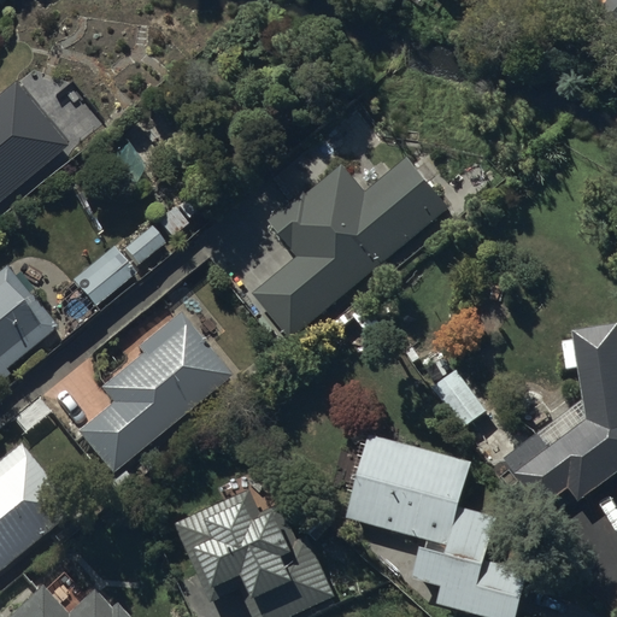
[(616,29),(616,0),(611,0),(599,17),(616,30),(616,29)]
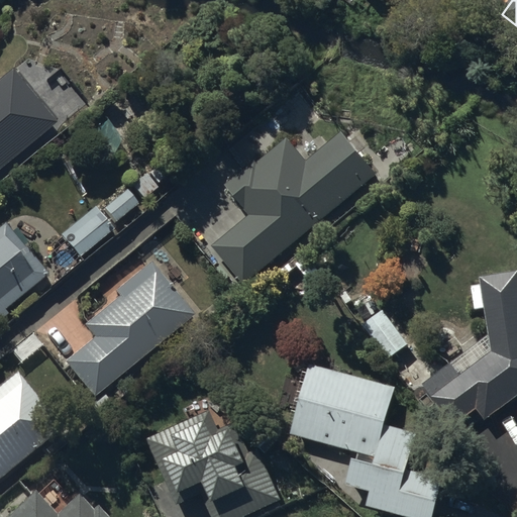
[(57,118),(20,73),(15,77),(12,72),(0,82),(0,177),(60,129),(54,121),(57,118)]
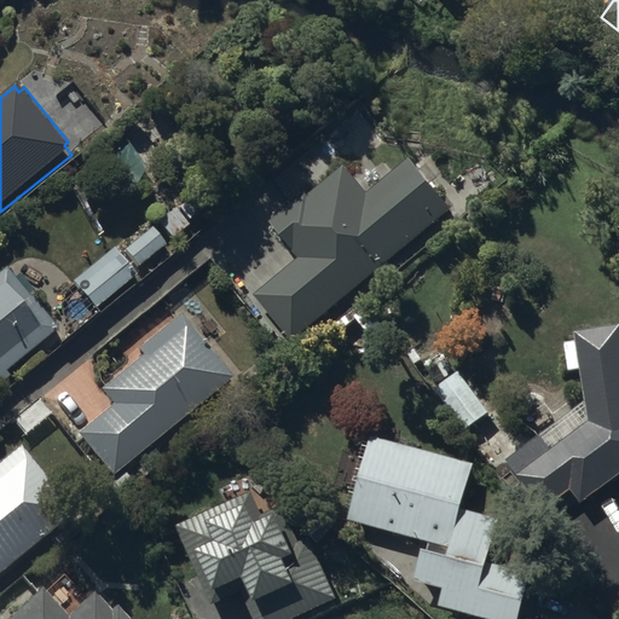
[(366,196),(342,167),(308,195),(306,191),(271,220),(277,229),(267,236),(284,255),(291,249),(300,259),(255,296),(293,342),(461,201),(422,155),(414,162),(411,160),(366,196)]
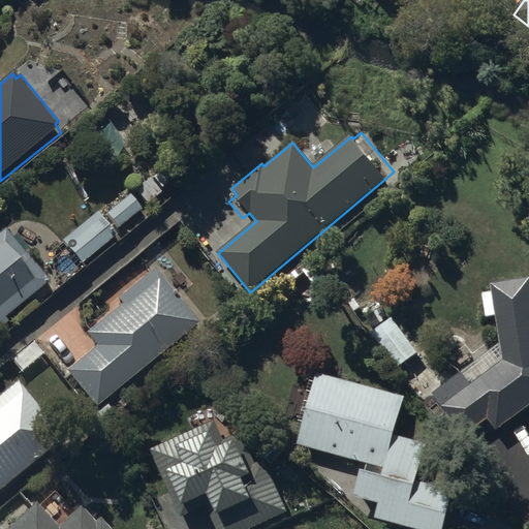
[(152,184),(138,194),(148,207),(161,197),(152,184)]
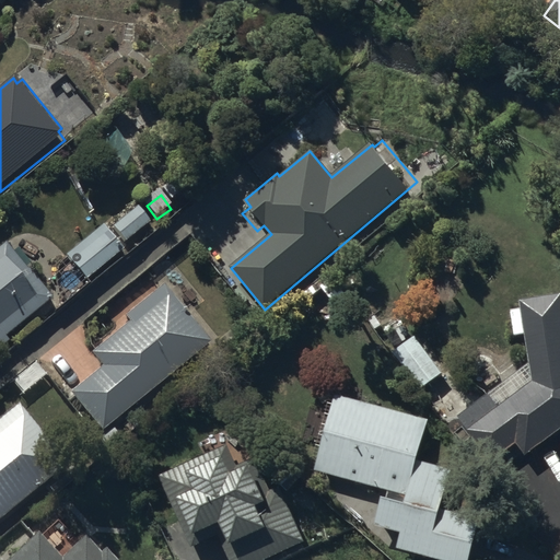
[(139,207),(112,226),(124,243),(150,222),(139,207)]
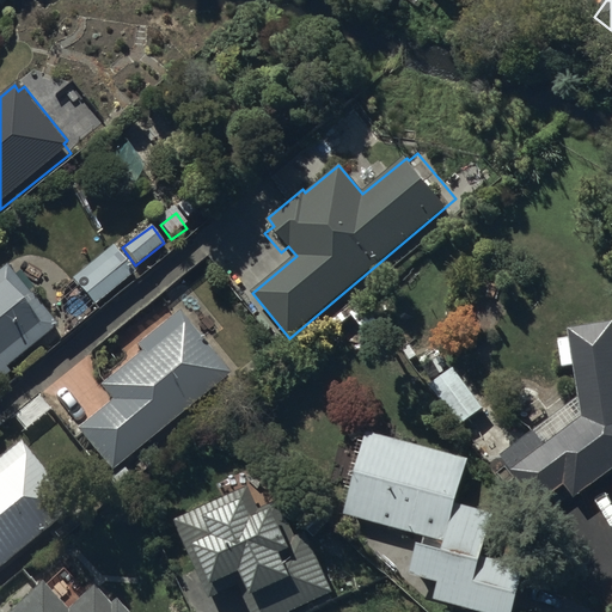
[(110,248),(71,280),(92,305),(132,273),(110,248)]
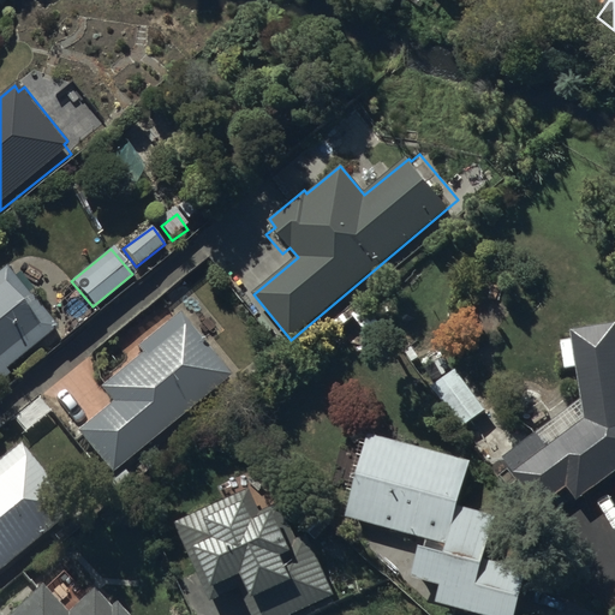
[(0,384),(10,377),(4,371),(58,328),(7,266),(0,270),(0,384)]
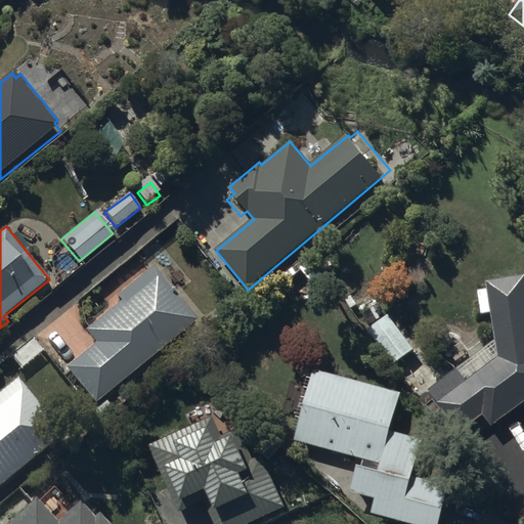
[(197,321),(150,267),(116,296),(121,301),(85,332),(94,343),(64,368),(95,405),(197,321)]
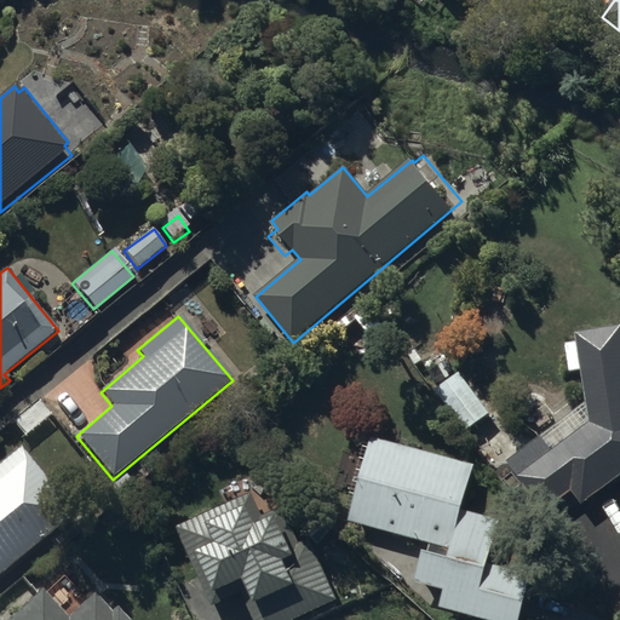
[(586,403),(507,461),(545,512),(572,492),(583,506),(619,478),(619,327),(575,334),(578,343),(566,345),(569,372),(580,369),(586,403)]
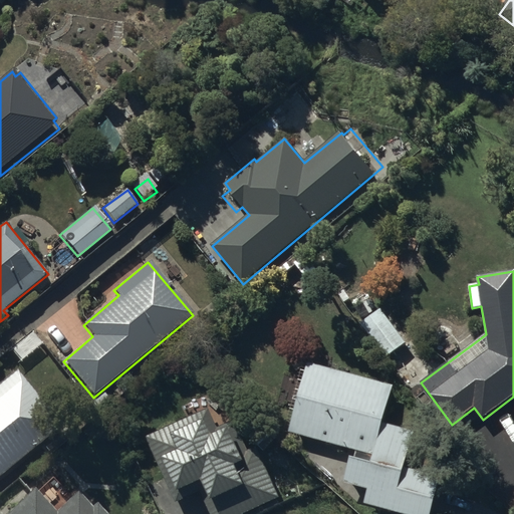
[(408,343),(381,308),(359,324),(386,359),(408,343)]
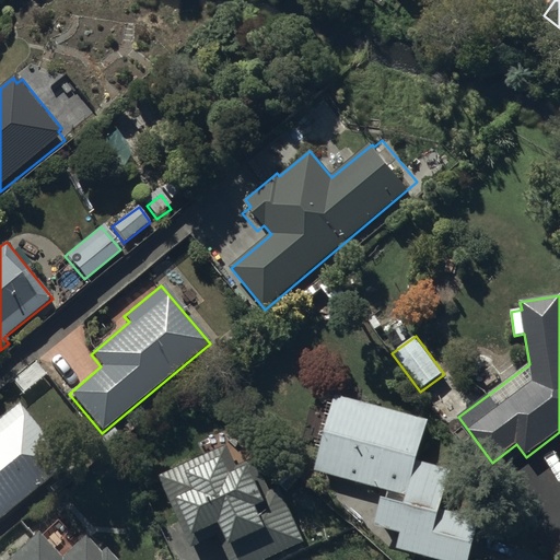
[(430,419),(336,395),(315,473),(385,491),(375,526),(401,533),(398,549),(440,559),(473,559),(483,517),(444,506),(454,470),(419,462),(430,419)]
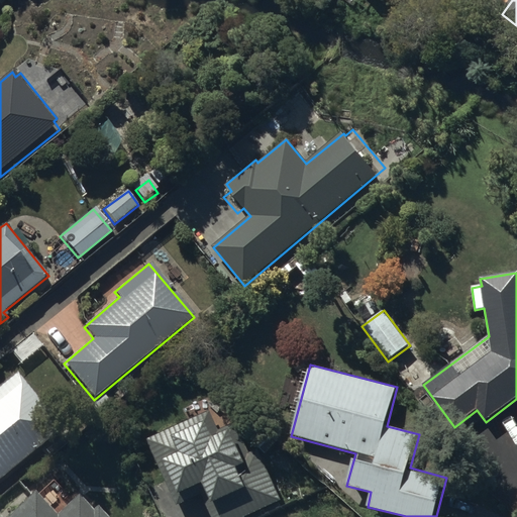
[(0,480),(62,431),(15,374),(0,386),(0,480)]
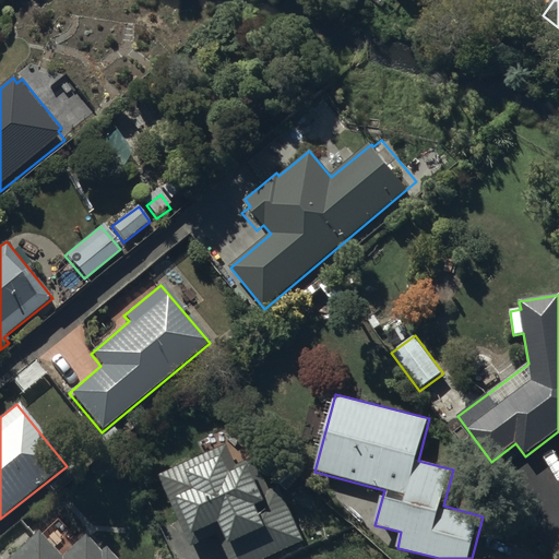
[(229,448),(161,475),(175,510),(183,507),(193,533),(216,524),(229,558),(269,558),(305,545),(272,460),(239,473),(229,448)]
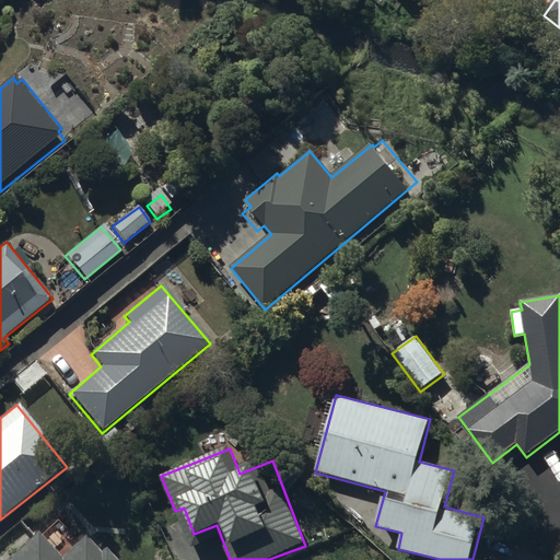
[(58,559),(35,535),(9,559),(112,559),(103,551),(100,555),(83,537),(59,559),(58,559)]
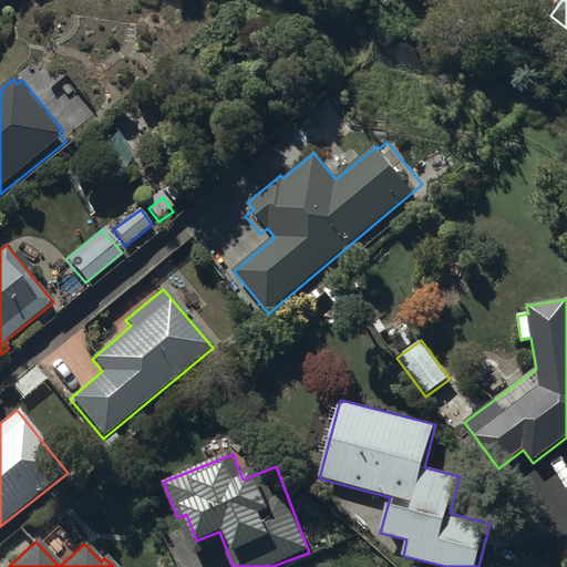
All buildings are outlined.
